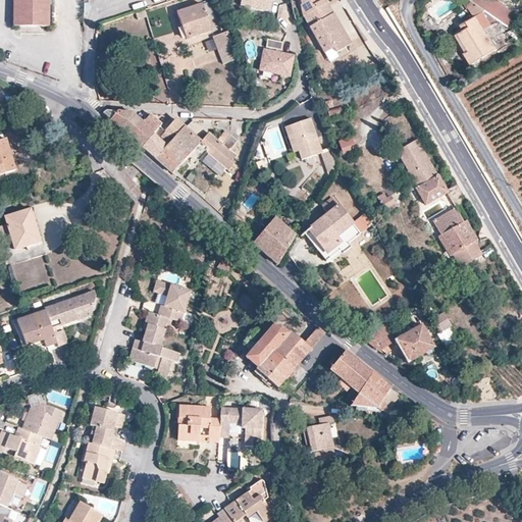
[(48,0),(18,0),(18,27),(48,27),(48,0)]
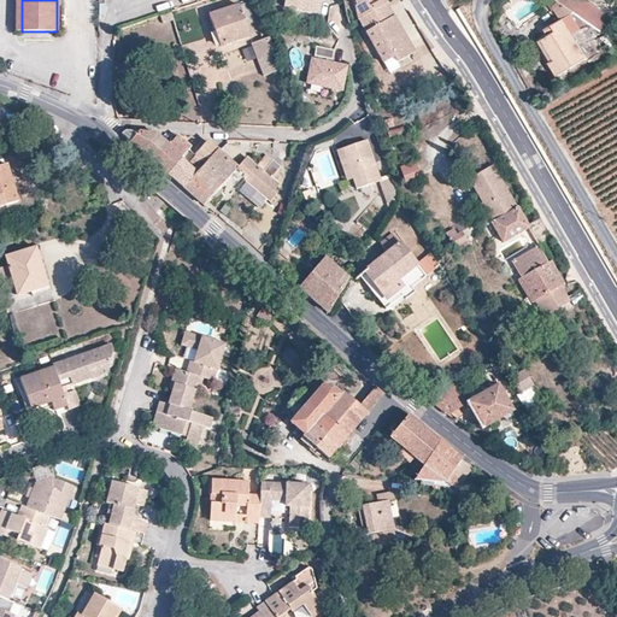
[(285,0),(285,7),(318,13),(321,0),(285,0)]
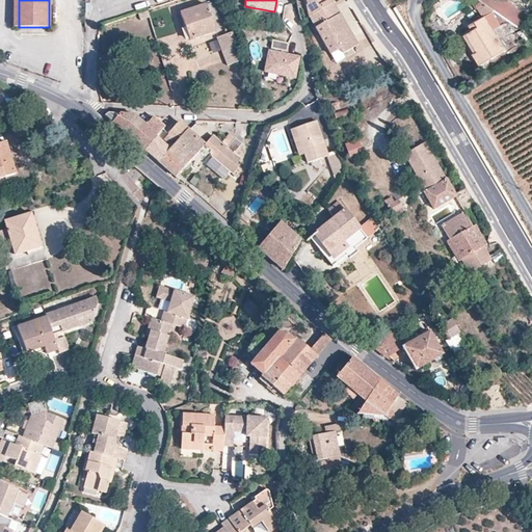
[(314,15),(333,3),(330,0),(306,0),(310,18),(314,15)]
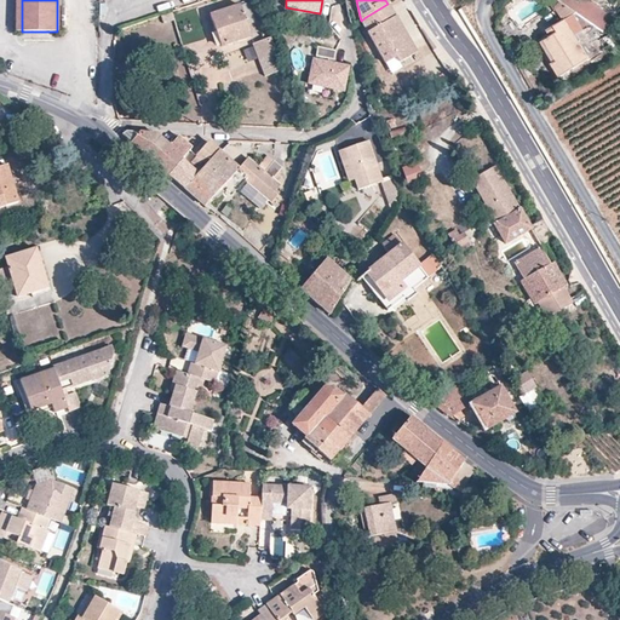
[(248,3),(211,15),(222,46),(251,36),(246,24),(256,22),(248,3)]
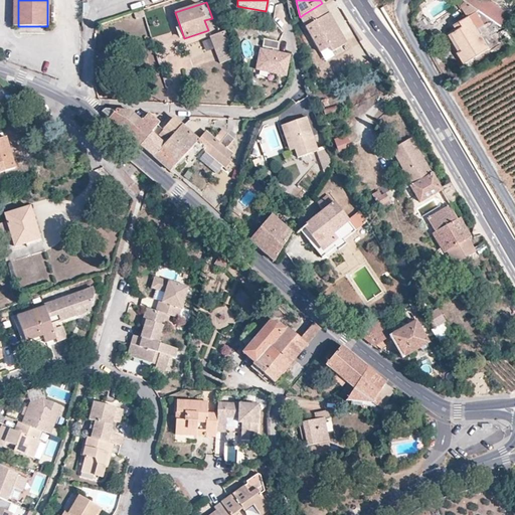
[(478,30),(493,21),(466,2),(459,8),(466,18),(454,25),(457,30),(452,34),(463,51),(458,53),(465,63),(489,48),(478,30)]
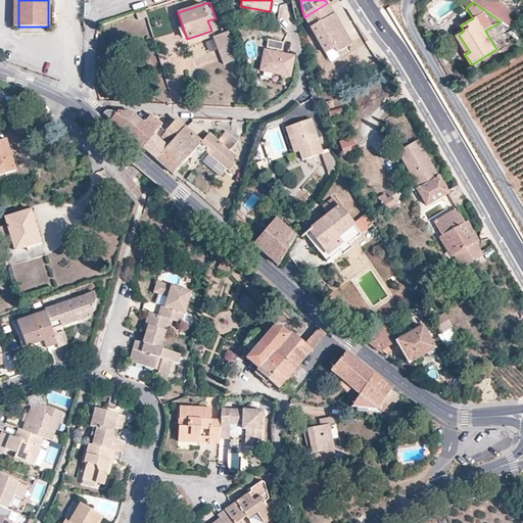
[(351,44),(327,3),(308,14),(315,25),(310,29),(324,53),(333,49),(336,53),(351,44)]
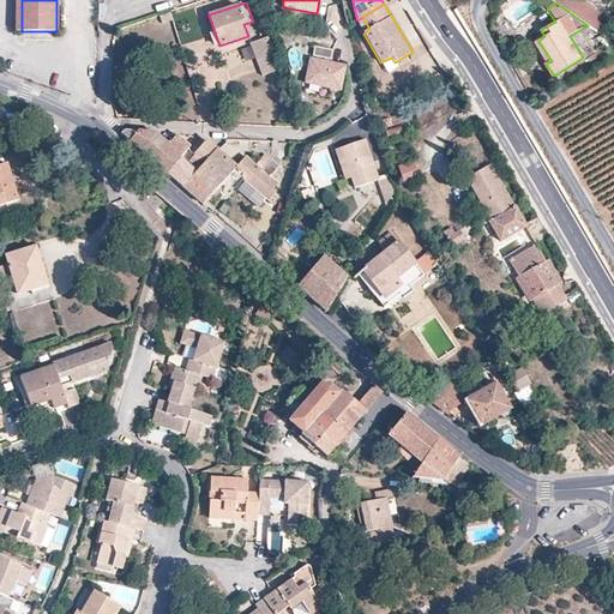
[(170,12),(160,16),(162,24),(173,20),(170,12)]
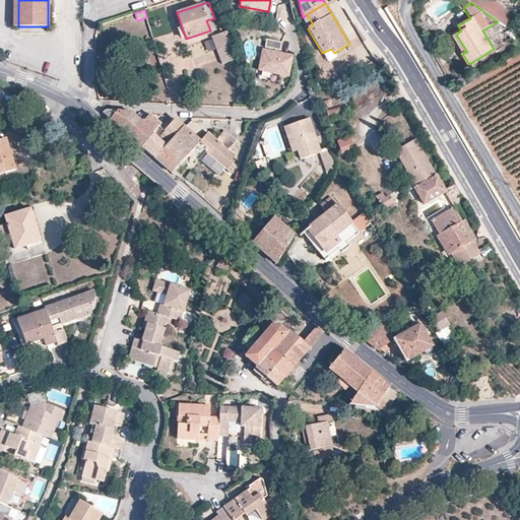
[(507,31),(519,50),(519,49),(519,36),(511,29),(507,31)]
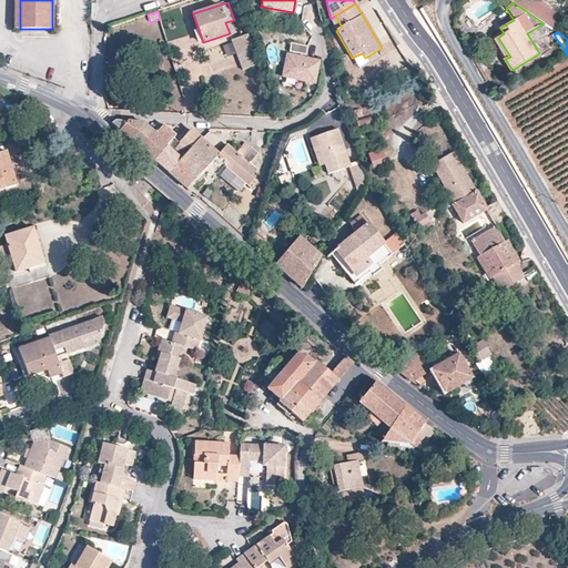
[(231,41),(236,54),(251,49),(246,36),(231,41)]
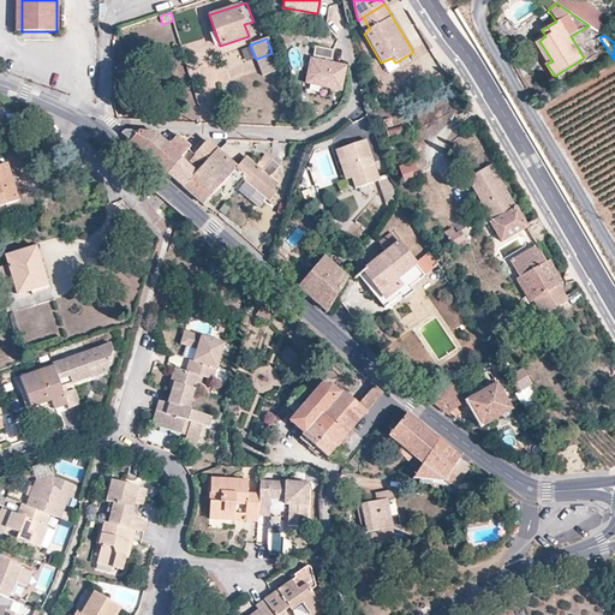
[(535,43),(547,64),(553,61),(539,41),(535,43)]
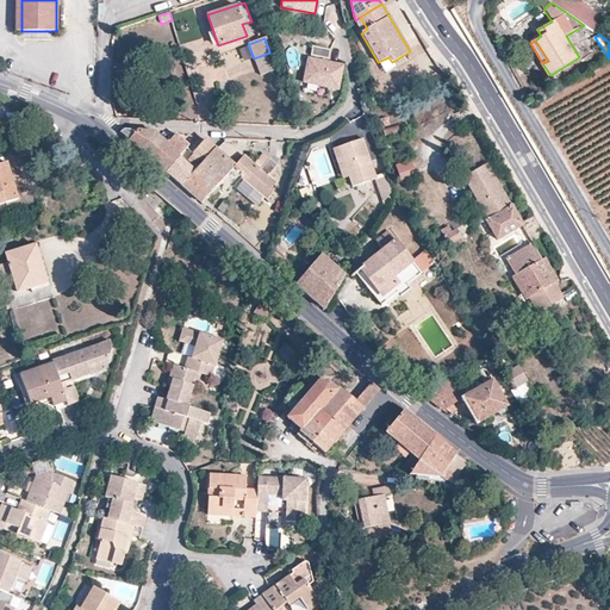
[(248,47),(238,50),(243,62),(228,68),(231,79),(256,69),(248,47)]
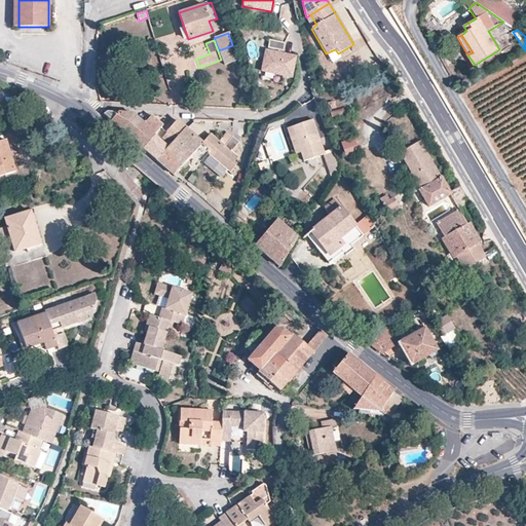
[(285,43),(269,40),(267,48),(283,51),(285,43)]
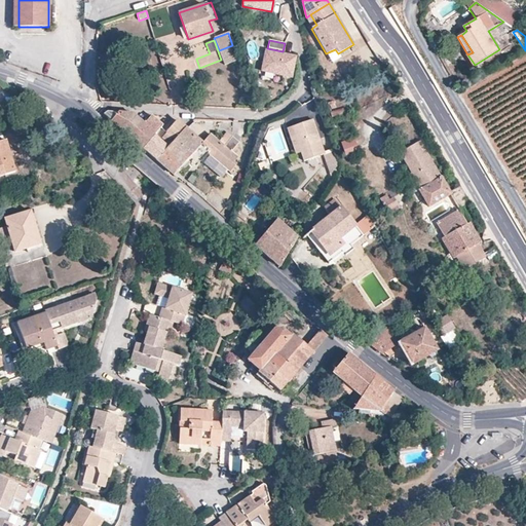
[(225,65),(238,61),(232,45),(219,50),(225,65)]
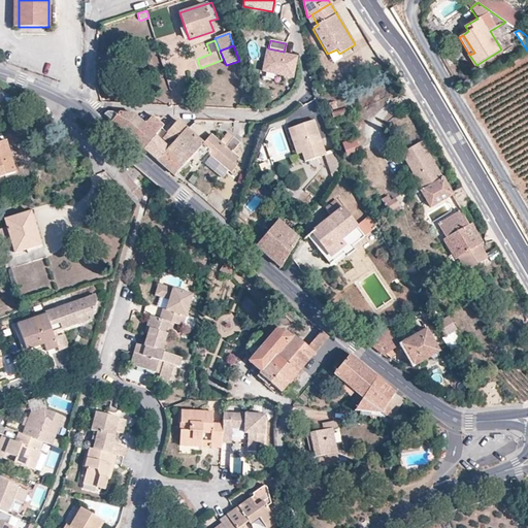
[(267,60),(264,59),(262,71),(293,77),(293,76),(296,62),(296,60),(283,57),(284,54),(269,52),(267,60)]
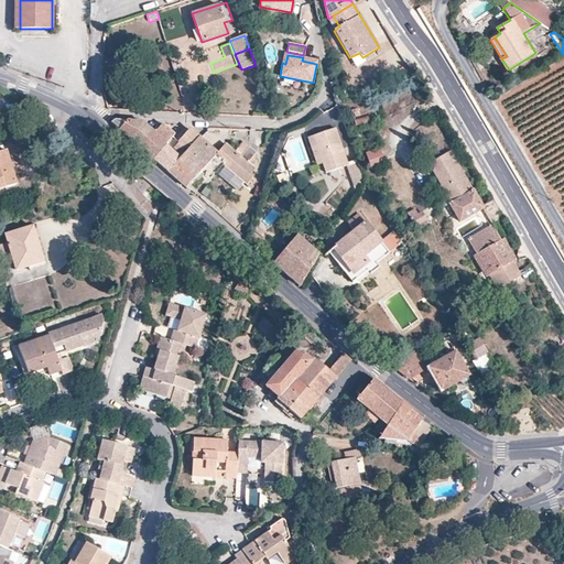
[(132,142),(143,151),(158,137),(153,132),(142,121),(115,119),(110,123),(132,142)]
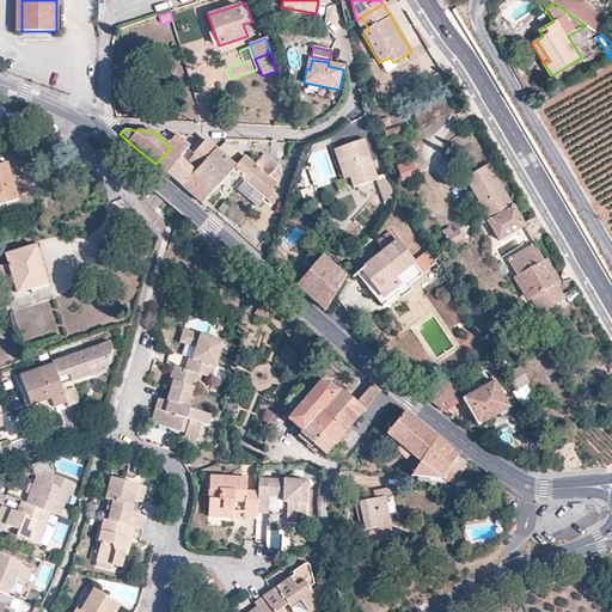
[(160,169),(165,172),(178,158),(185,148),(189,146),(176,134),(166,144),(171,148),(155,164),(160,169)]
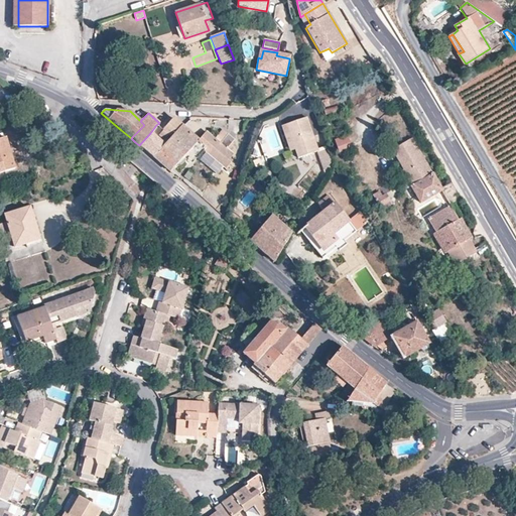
[(299,157),(317,151),(305,117),(287,124),(296,149),(299,157)]
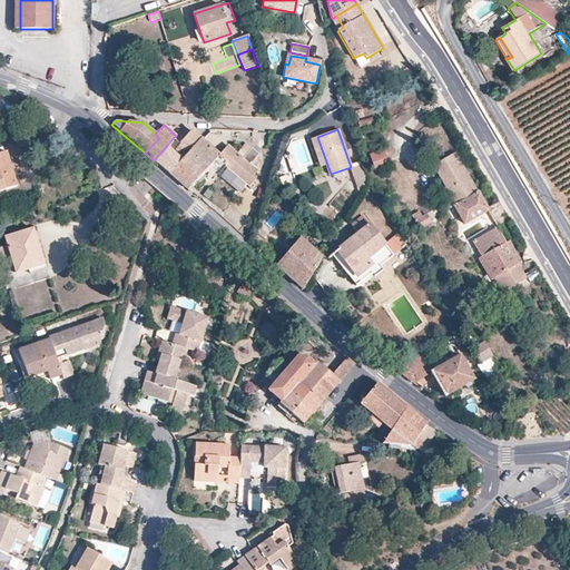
[(184,157),(200,139),(190,130),(179,144),(174,149),(184,157)]
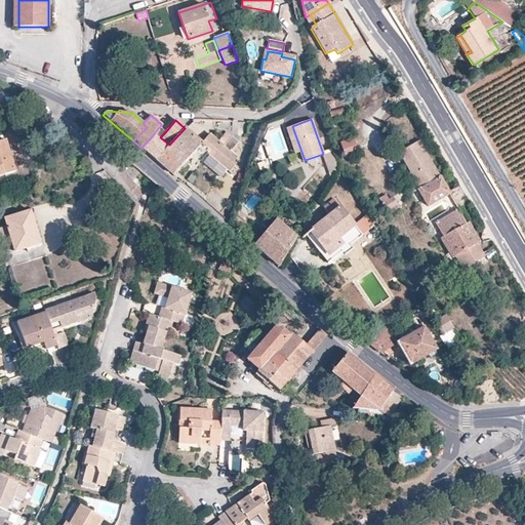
[(294,154),(301,152),(292,126),(285,128),(294,154)]
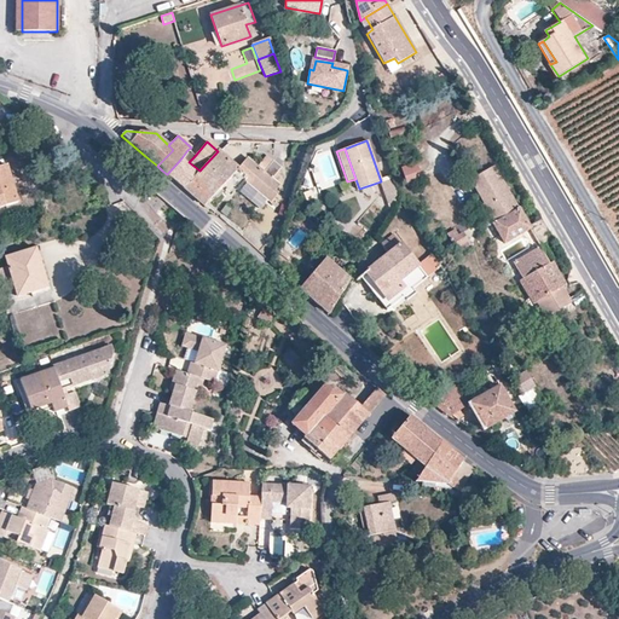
[(180,160),(185,163),(187,161),(189,162),(195,156),(187,150),(180,160)]
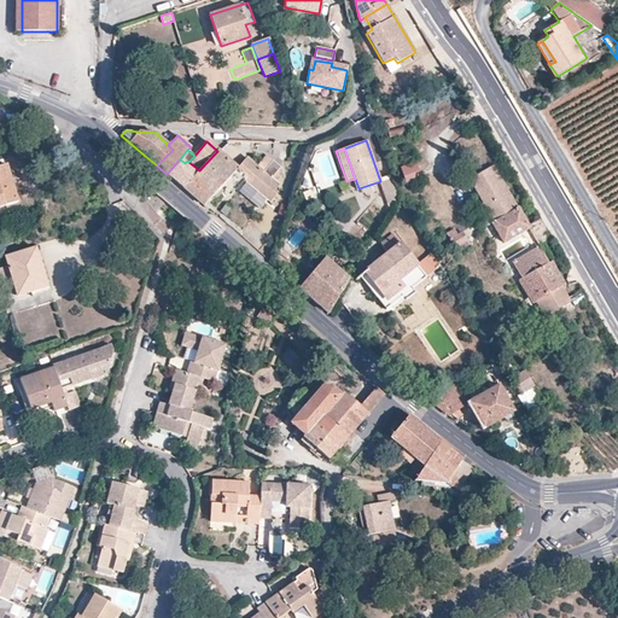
[(194,198),(203,205),(222,185),(237,168),(217,151),(199,170),(184,188),(194,198)]
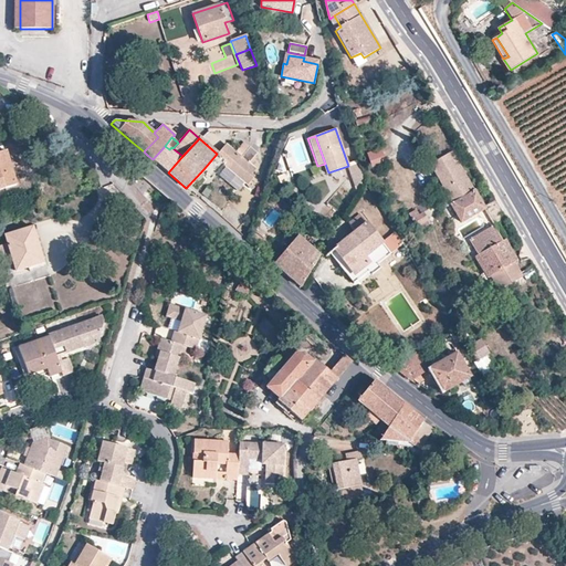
[(217,154),(203,169),(210,175),(221,163),(248,185),(255,176),(252,174),(255,168),(249,163),(257,153),(250,147),(241,156),(226,144),(217,154)]
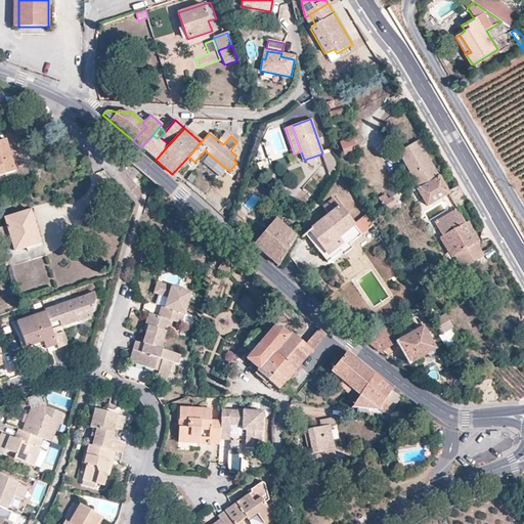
[(141,147),(145,151),(157,138),(153,135),(141,147)]
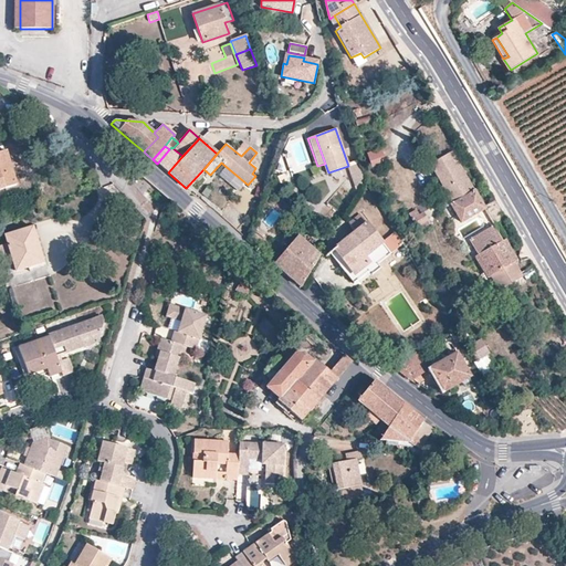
[(163,168),(168,173),(182,156),(173,148),(171,147),(169,149),(157,164),(163,168)]
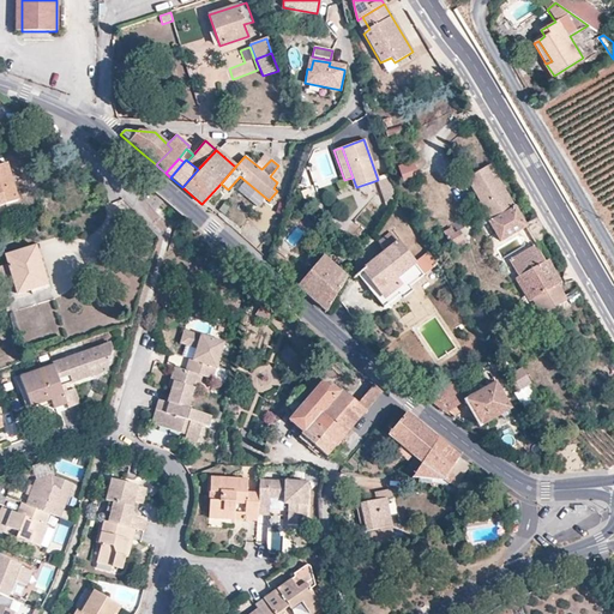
[(0,205),(17,200),(6,163),(0,164),(0,205)]
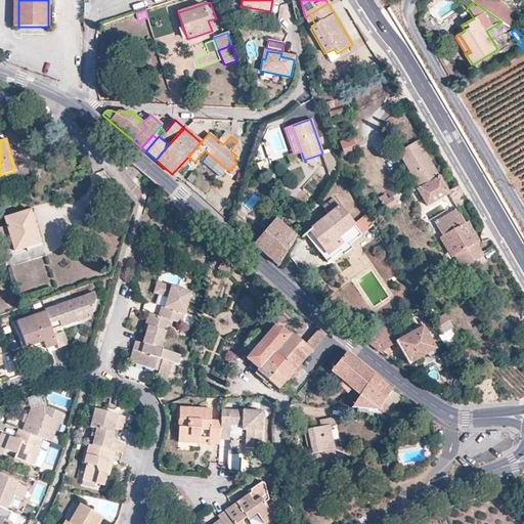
[(350,140),(342,144),(344,149),(353,146),(350,140)]
